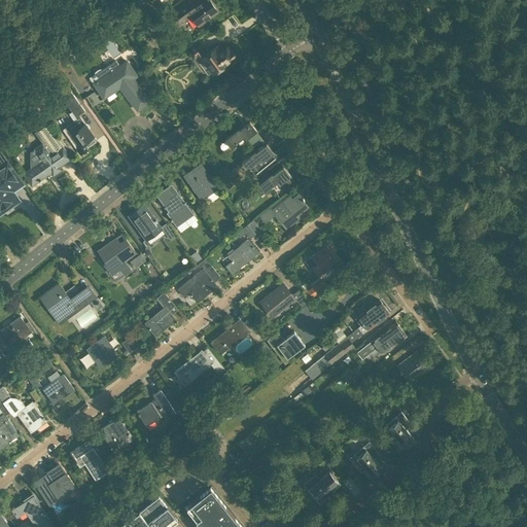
[(189,2),(171,14),(178,25),(190,16),(198,26),(217,11),(209,0),(204,0),(194,7),(189,2)]
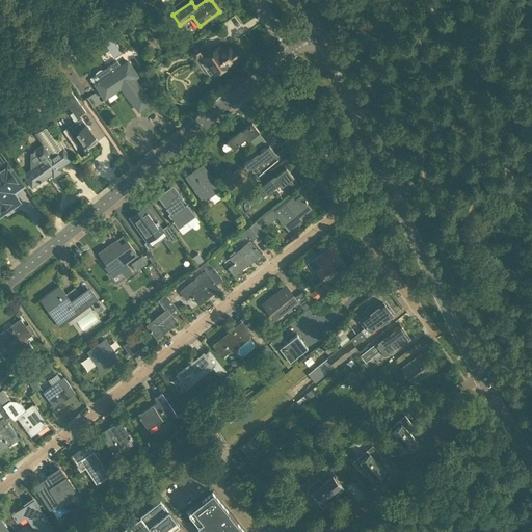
[(110,27),(120,19),(115,14),(106,22),(110,27)]
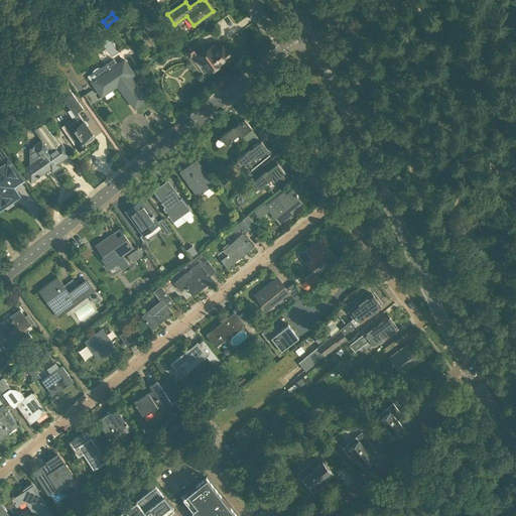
[(151,30),(162,23),(157,15),(146,22),(151,30)]
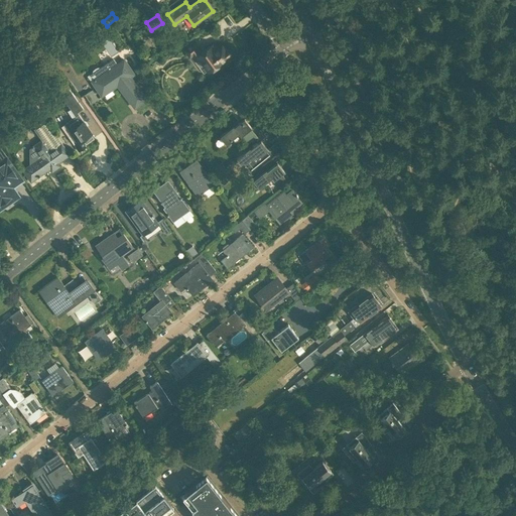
[(195,43),(184,50),(189,57),(192,55),(197,60),(200,58),(209,71),(231,54),(231,51),(230,49),(227,49),(225,51),(219,42),(215,45),(214,43),(201,52),(195,43)]
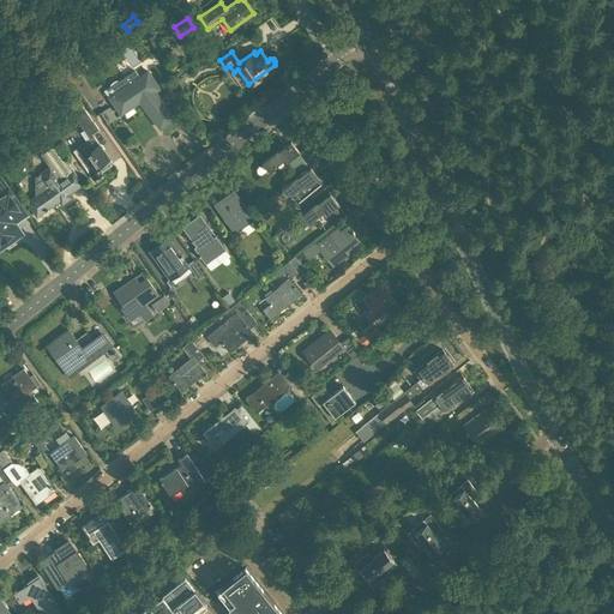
[(106,90),(116,107),(121,113),(139,100),(161,128),(175,118),(164,103),(170,98),(157,79),(155,80),(148,72),(139,77),(134,71),(119,80),(116,80),(113,82),(110,85),(110,88),(106,90)]
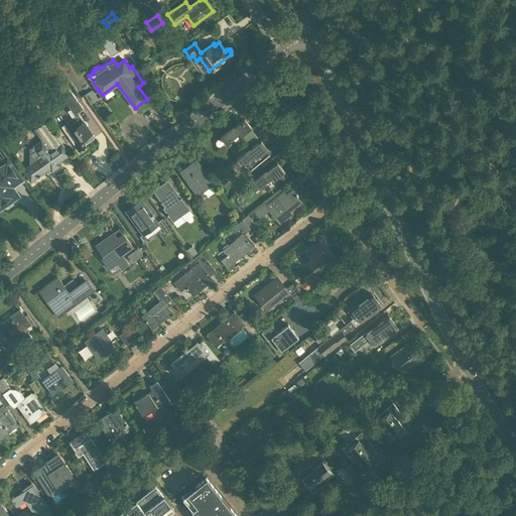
[(61,79),(54,84),(57,89),(66,84),(61,79)]
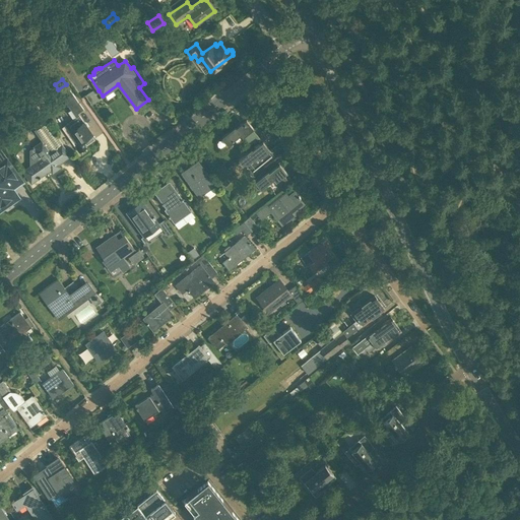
[(81,102),(81,103),(72,88),(64,93),(66,98),(64,99),(71,110),(74,108),(78,114),(85,109),(81,102)]
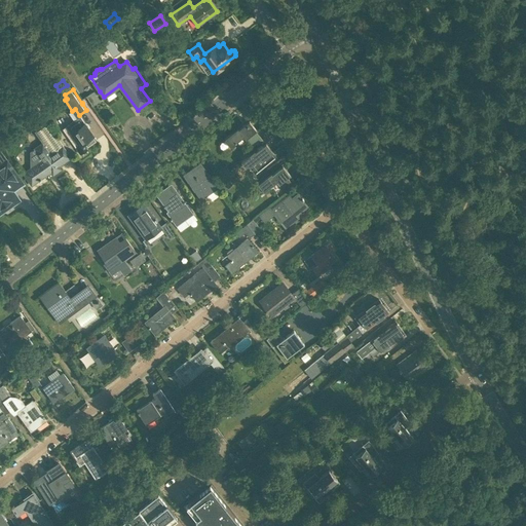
[(94,90),(85,97),(91,104),(90,105),(91,106),(100,100),(100,99),(99,99),(94,90)]
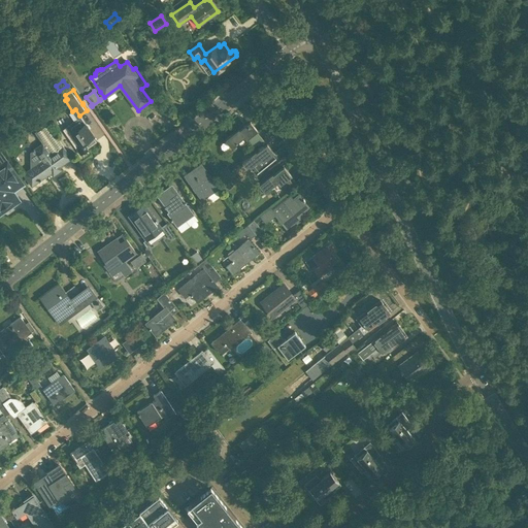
[(33,103),(24,110),(37,131),(35,133),(42,143),(35,149),(36,150),(31,154),(31,169),(24,174),(32,186),(52,172),(54,175),(61,170),(59,167),(70,158),(63,147),(47,125),(48,124),(41,114),(33,103)]
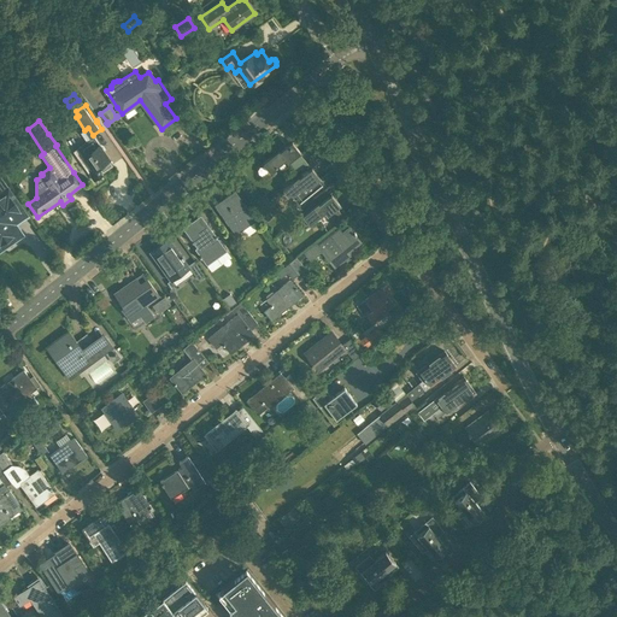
[(77,148),(74,152),(88,172),(94,181),(103,175),(101,172),(104,171),(113,165),(94,137),(90,140),(77,148)]
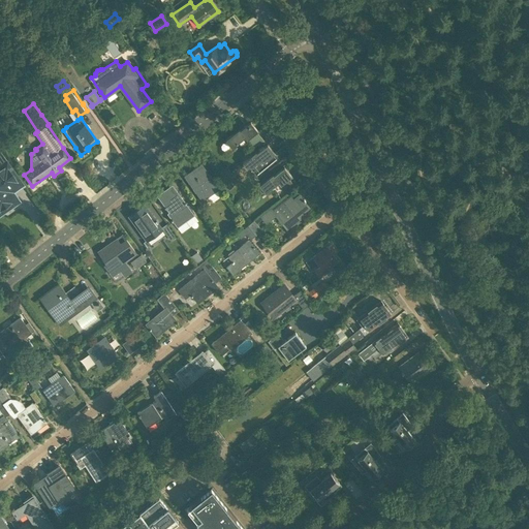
[(225,139),(231,148),(245,137),(247,139),(258,131),(250,122),(240,130),(239,129),(225,139)]
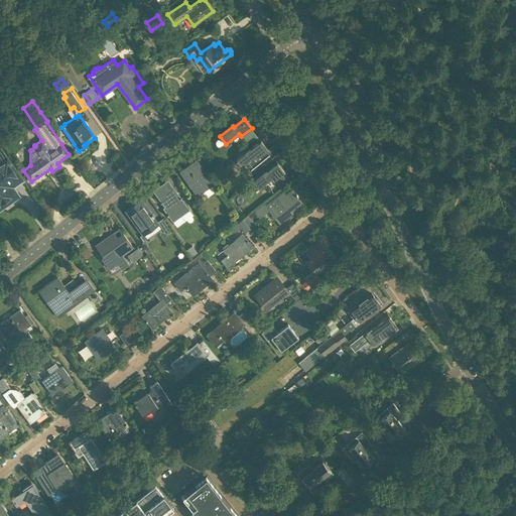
[(242,166),(247,162),(252,168),(270,155),(266,151),(268,150),(261,141),(250,149),(250,148),(237,158),(242,166)]
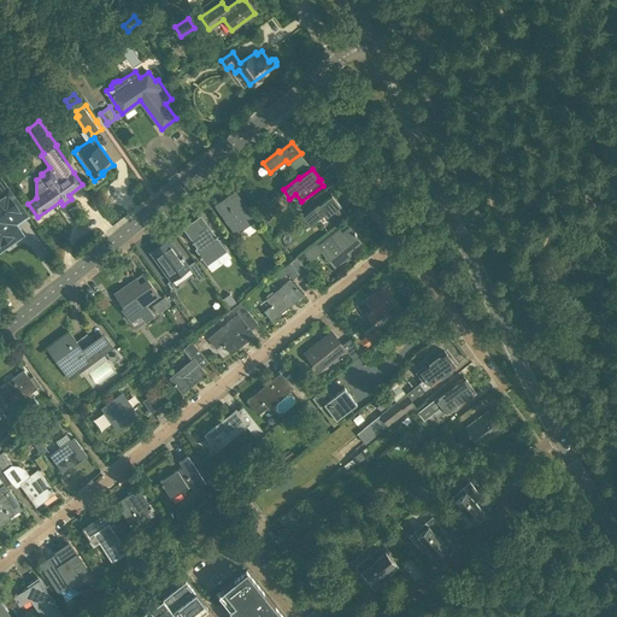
[(0,195),(3,199),(0,200),(0,250),(4,247),(4,246),(12,240),(15,240),(18,238),(18,235),(21,234),(21,235),(22,235),(10,218),(12,215),(10,209),(12,207),(19,203),(10,188),(9,188),(0,174),(0,195)]
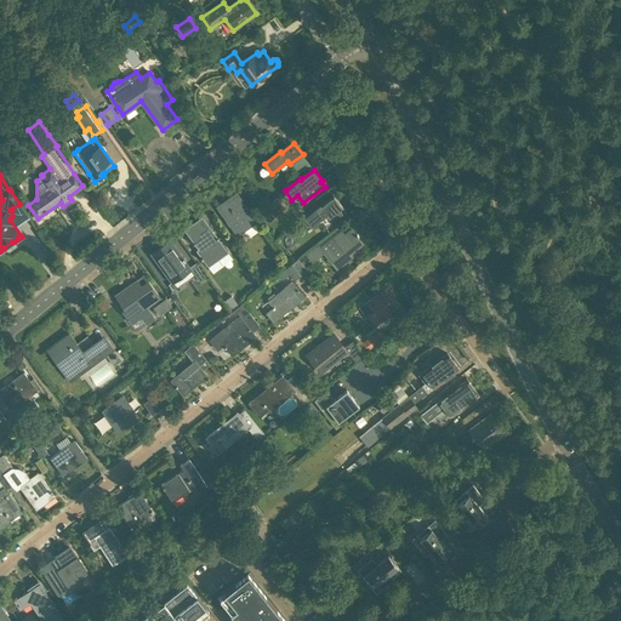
[(216,206),(237,237),(257,222),(237,192),(216,206)]
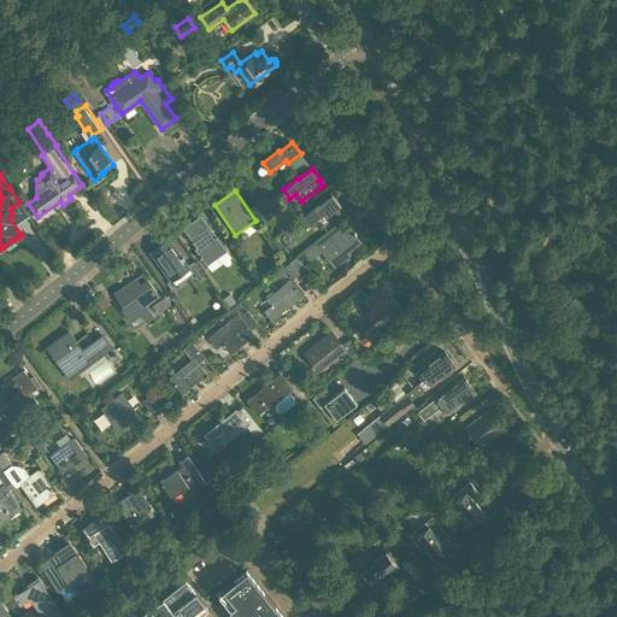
[(318,204),(303,216),(310,225),(324,213),(328,216),(340,206),(331,195),(319,205),(318,204)]
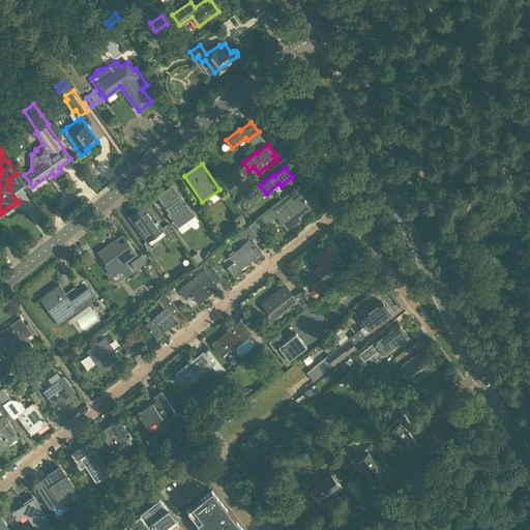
[(291,181),(283,187),(288,195),(297,187),(291,181)]
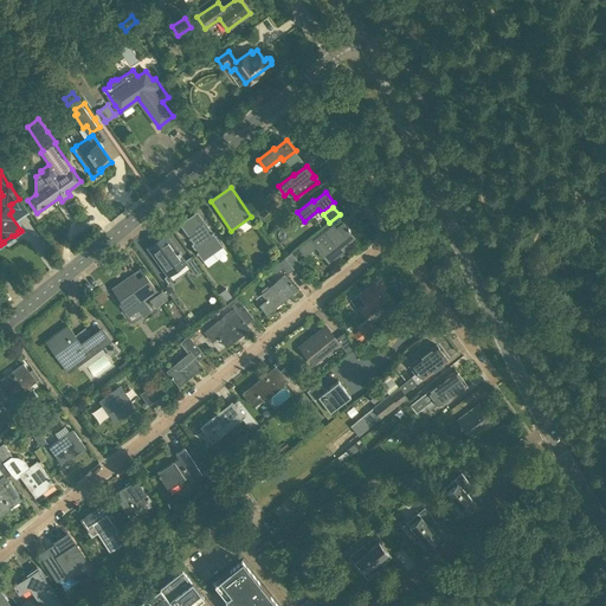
[(198,211),(180,223),(193,242),(192,244),(197,250),(195,251),(197,253),(198,253),(202,259),(223,245),(219,240),(198,211)]
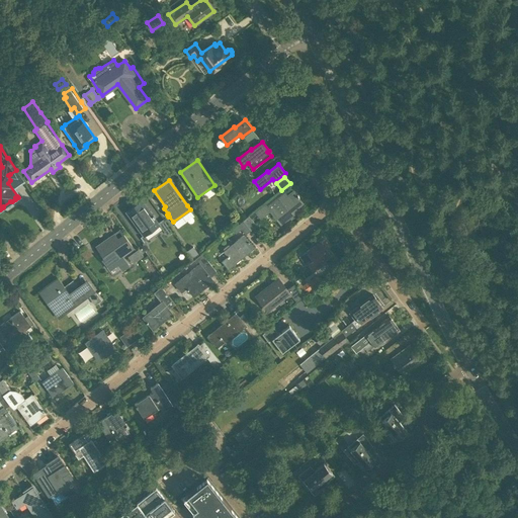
[(265,204),(255,212),(261,219),(270,211),(281,225),(293,214),(291,211),(303,202),(293,191),(283,199),(280,195),(278,193),(265,204)]
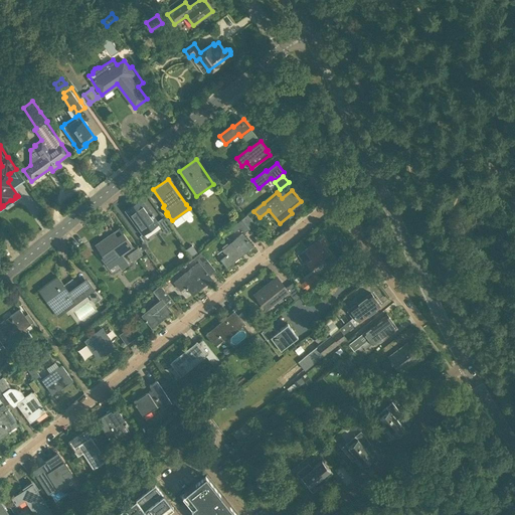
[(141,199),(125,210),(143,234),(158,223),(161,226),(166,233),(171,229),(166,223),(162,217),(157,221),(141,199)]
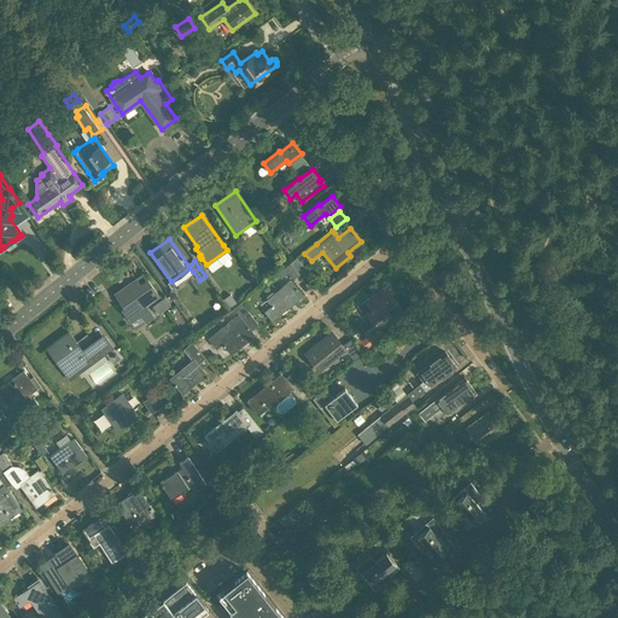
[(297,257),(289,264),(298,275),(307,269),(297,257)]
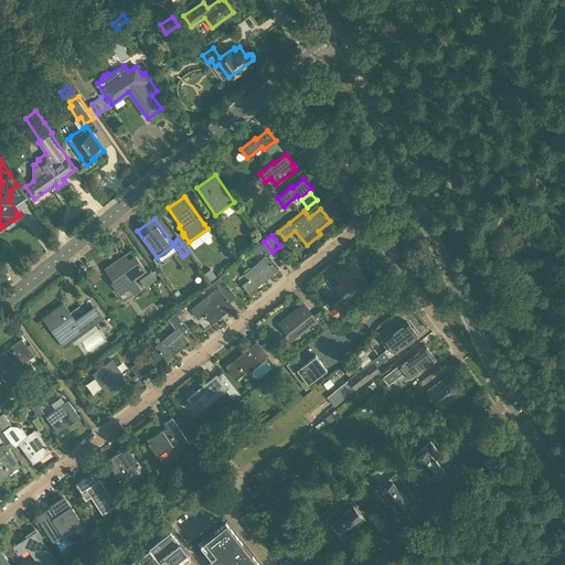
[(267,256),(273,252),(264,242),(254,249),(257,255),(263,251),(267,256)]
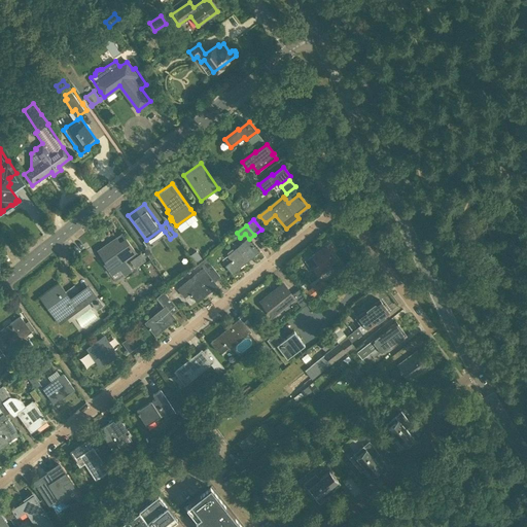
[(116,238),(98,251),(106,262),(104,264),(111,274),(116,271),(119,268),(120,271),(128,266),(124,260),(135,252),(126,239),(119,243),(116,238)]
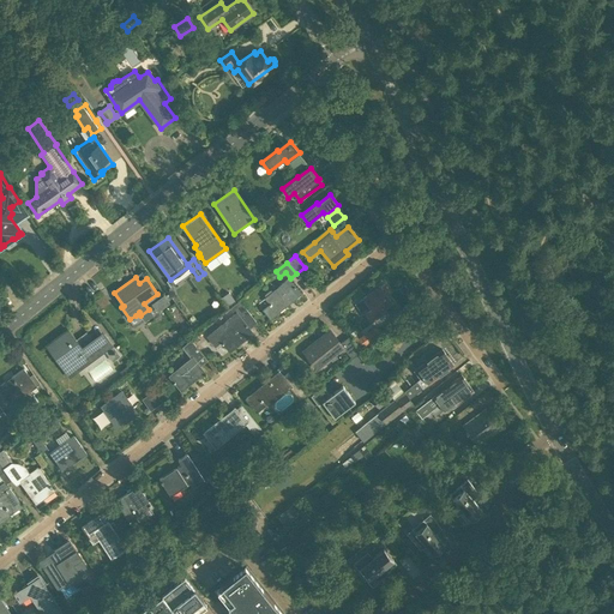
[(289,280),(272,292),(271,290),(270,290),(265,294),(265,296),(266,298),(265,298),(270,305),(264,309),(270,318),(301,294),(289,280)]
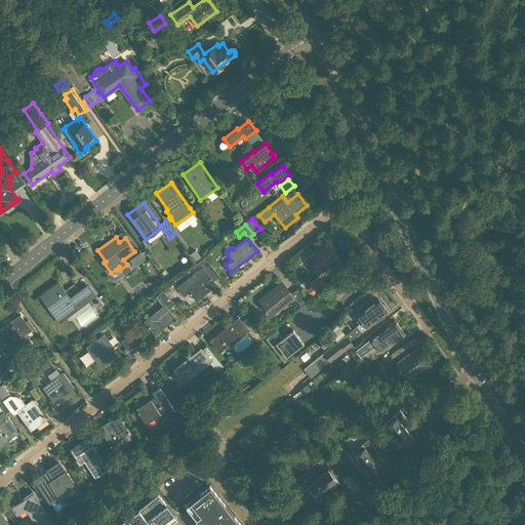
[(325,245),(325,244),(304,260),(310,270),(313,268),(318,275),(326,270),(324,268),(335,259),(330,252),(333,249),(329,243),(325,245)]
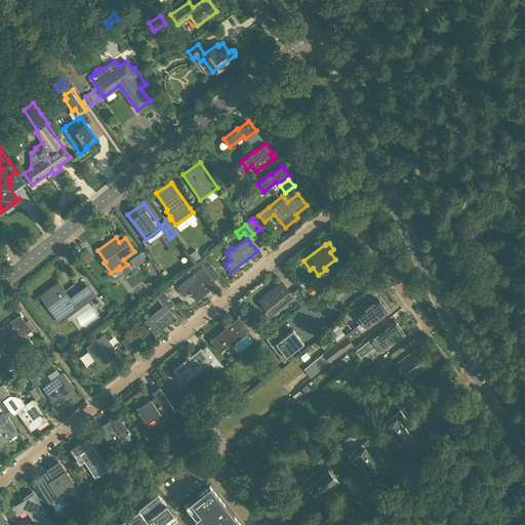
[(196,249),(190,253),(195,260),(201,256),(196,249)]
